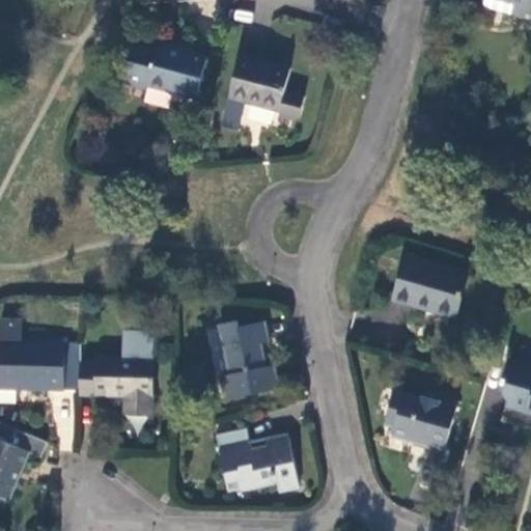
[(513,5),(496,0),(484,0),(484,6),(512,15),(513,5)]
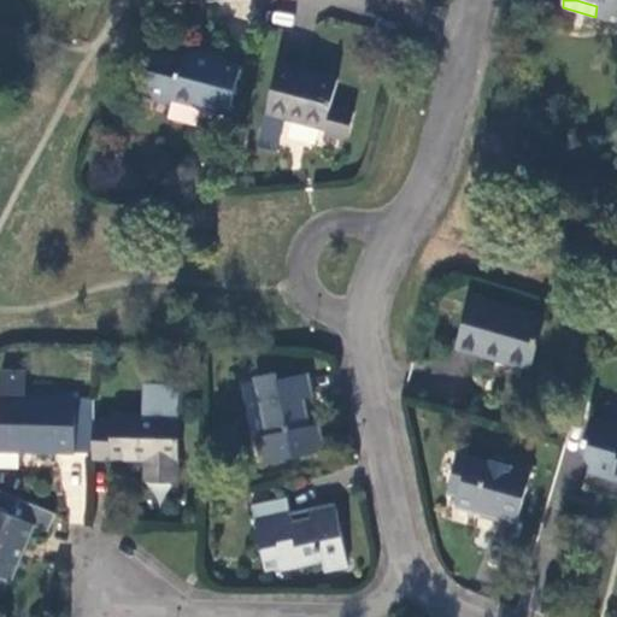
[(616,0),(576,0),(597,6),(595,17),(613,22),(616,11),(616,10),(616,0)]
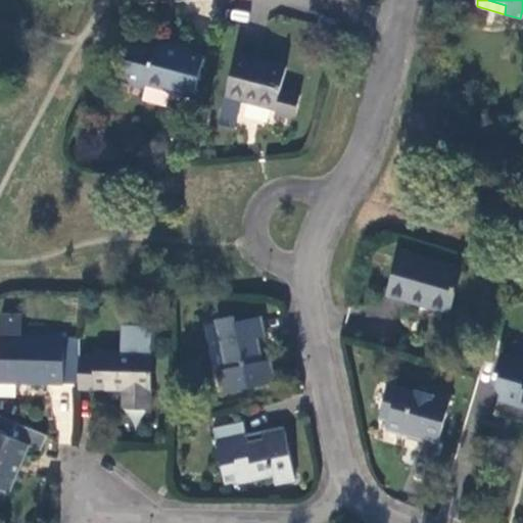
[(191,47),(156,38),(155,42),(190,51),(191,47)]
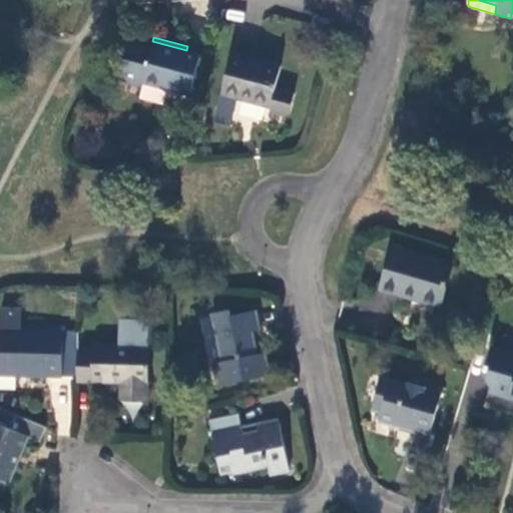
[(130,40),(120,81),(141,86),(143,80),(192,93),(201,54),(186,50),(152,41),(151,46),(130,40)]
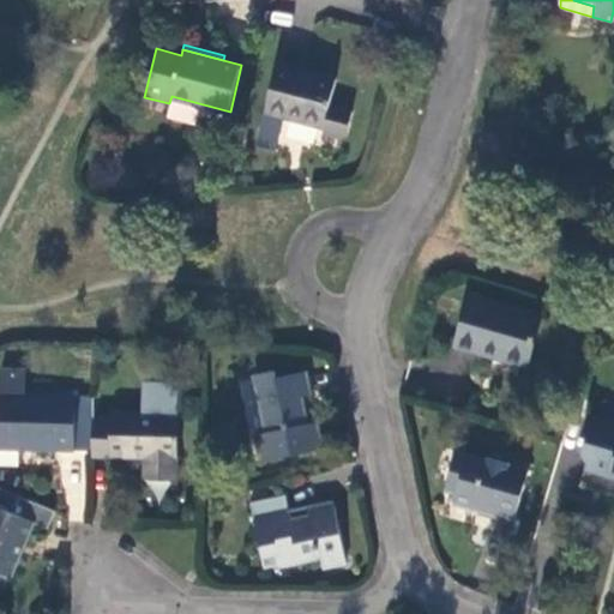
[(338,82),(277,65),(264,114),(324,131),(329,139),(342,143),(350,138),(355,114),(330,108),(338,82)]
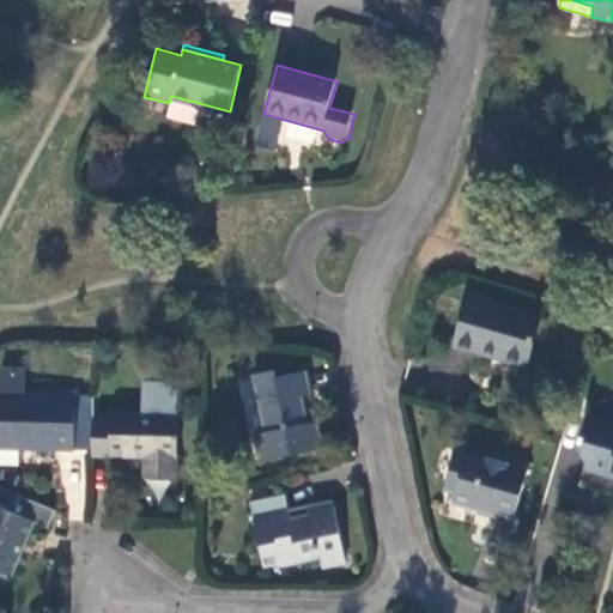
[(542,316),(469,296),(455,346),(527,366),(542,316)]
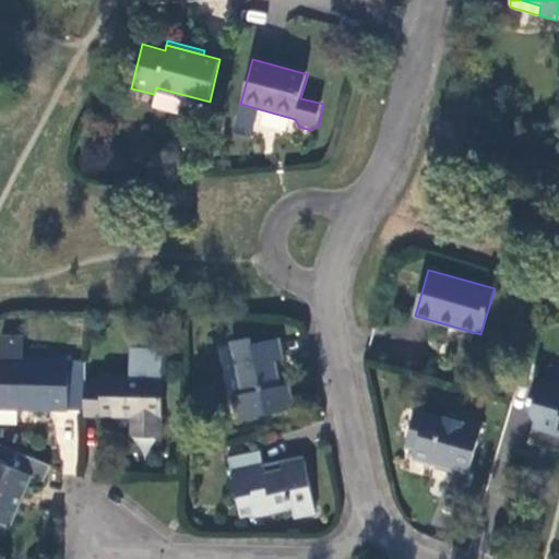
[(239,420),(296,409),(290,384),(282,385),(276,361),(284,359),(280,339),(251,344),(250,337),(233,341),(242,394),(234,396),(239,420)]
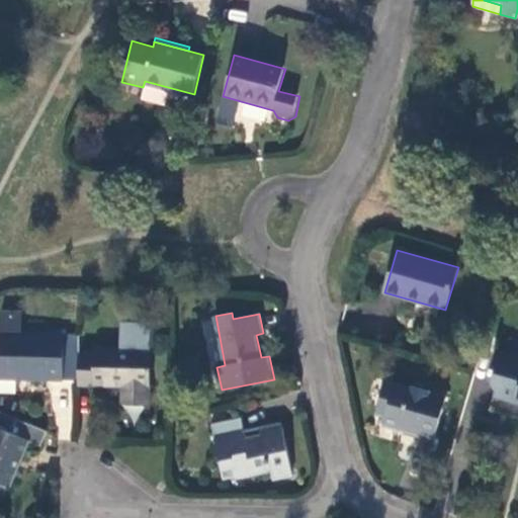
[(82,354),(81,384),(123,385),(122,395),(152,395),(154,348),(154,323),(122,323),(122,348),(95,348),(95,355),(82,354)]
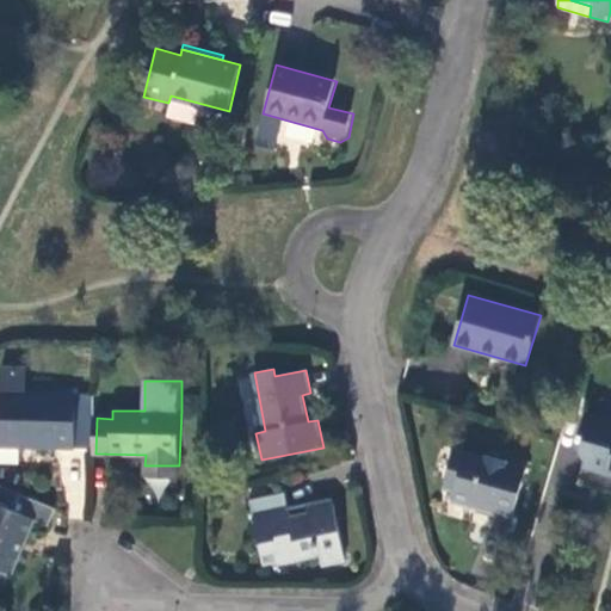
[(78,394),(0,392),(0,446),(75,449),(78,394)]
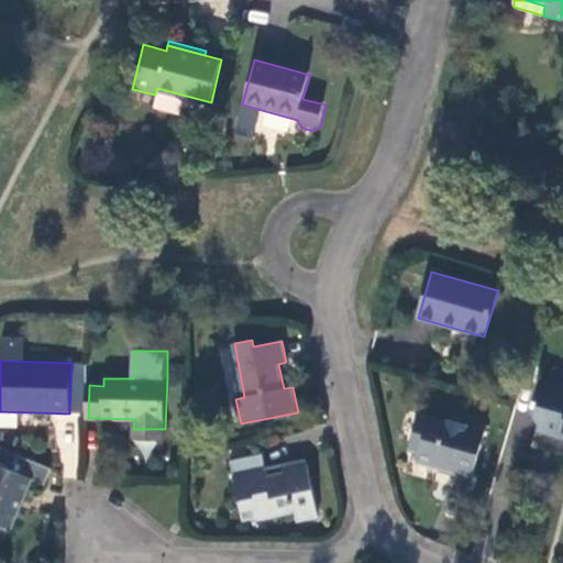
[(562,390),(539,384),(531,410),(540,426),(538,433),(562,440),(562,390)]
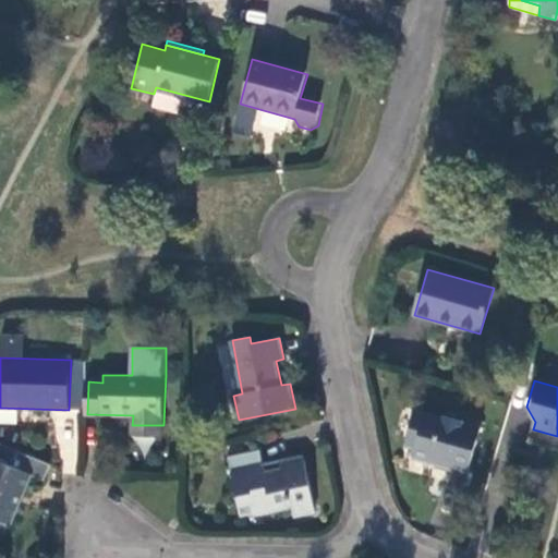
[(414,413),(408,435),(419,439),(415,449),(413,459),(469,474),(482,428),(444,419),(443,422),(414,413)]
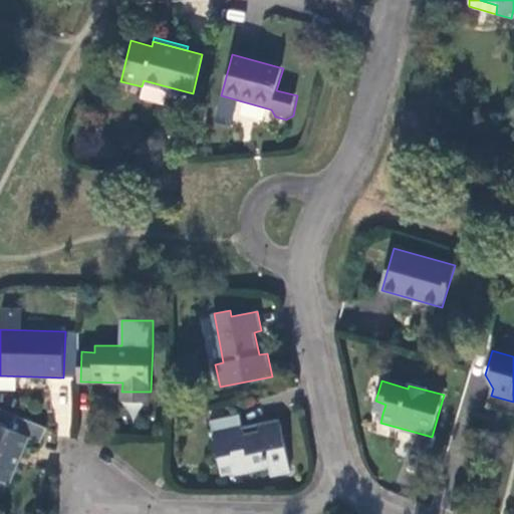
[(151,392),(121,392),(121,399),(150,402),(151,392)]
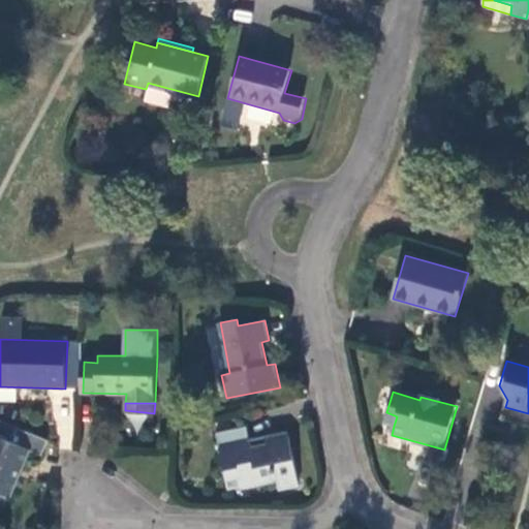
[(397,416),(386,412),(383,423),(394,426),(397,416)]
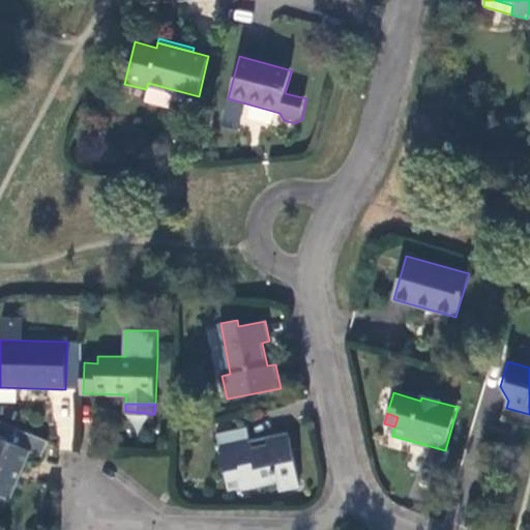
[(43,454),(49,441),(15,428),(10,441),(0,436),(0,490),(7,493),(11,495),(19,477),(17,475),(20,466),(23,468),(32,448),(43,454)]
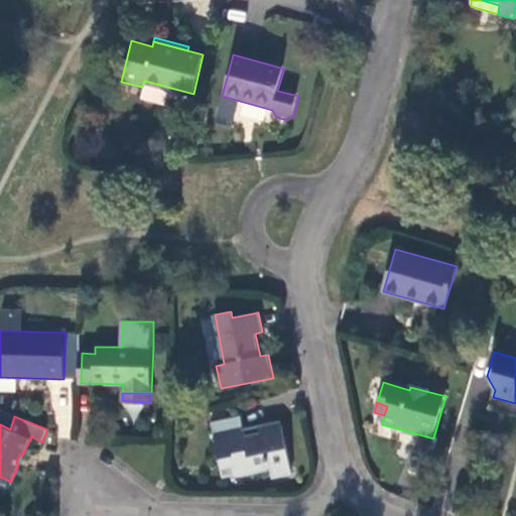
[(213,422),(220,459),(231,456),(235,478),(270,470),(272,479),(292,476),(282,422),(262,425),(264,434),(246,437),(242,416),(213,422)]
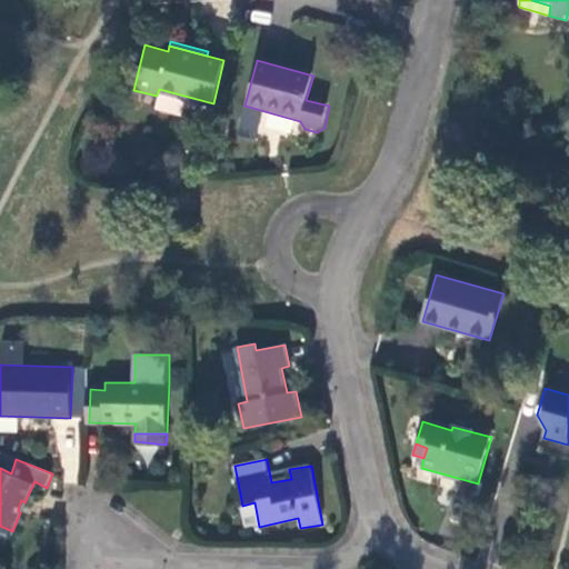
[(255,502),(242,506),(247,529),(259,527),(255,502)]
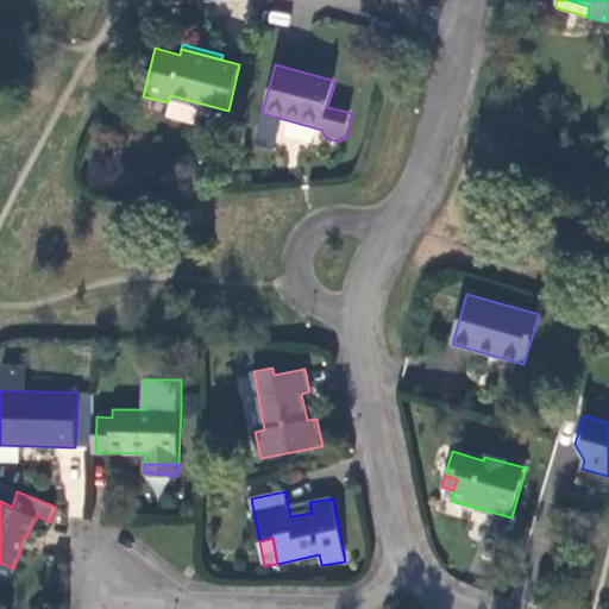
[(11,571),(8,566),(0,563),(0,572),(2,573),(11,571)]
